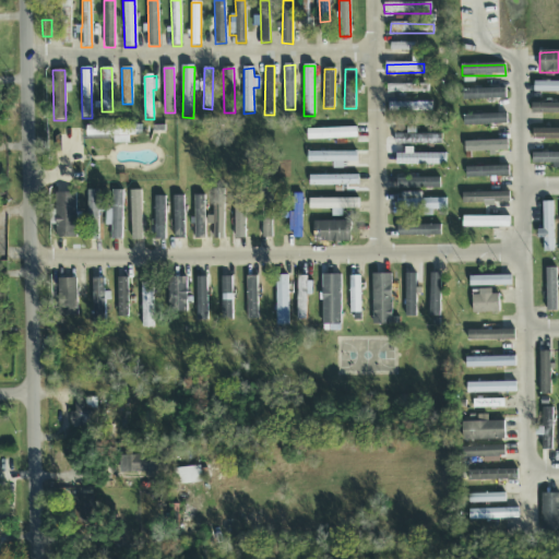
[(558,83),(534,83),(534,93),(558,93),(558,83)]
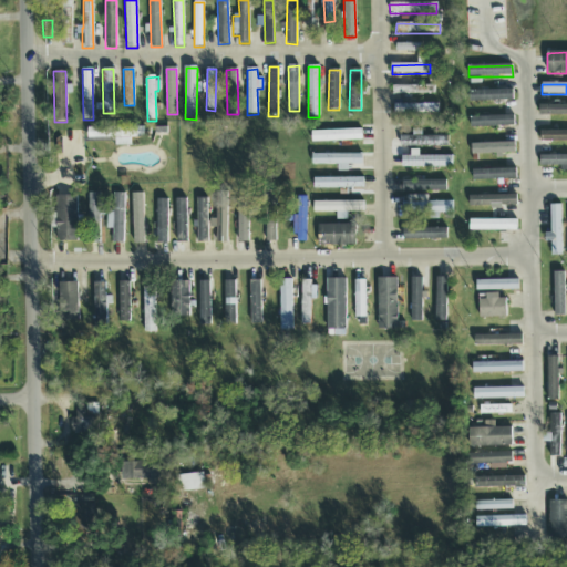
[(434,95),(434,86),(394,86),(394,95),(434,95)]
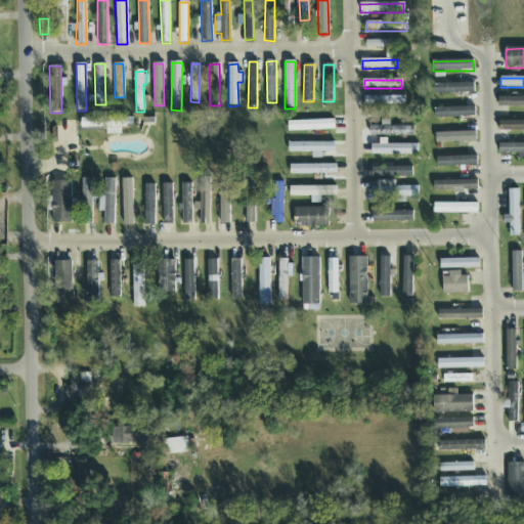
[(474,84),(434,85),(434,94),(474,93),(474,84)]
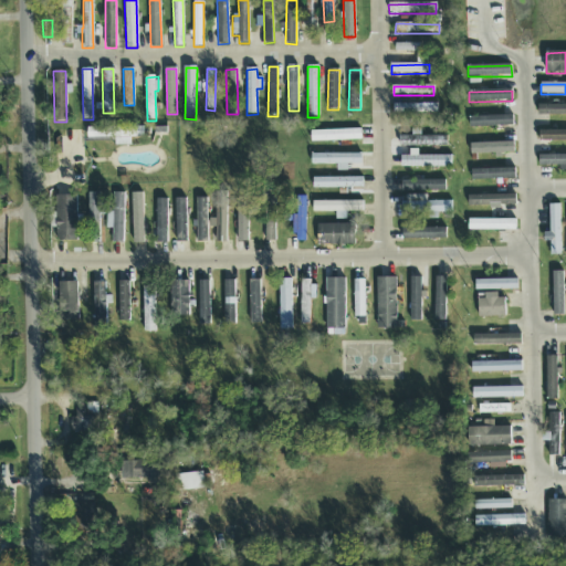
[(437,104),(394,105),(394,114),(437,114),(437,104)]
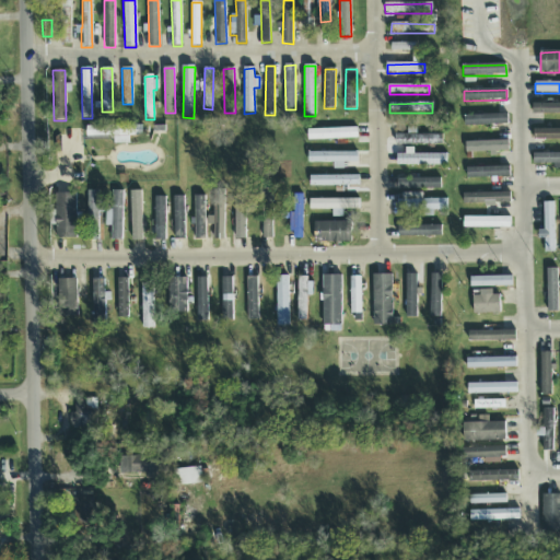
[(559,104),(534,105),(534,115),(559,114),(559,104)]
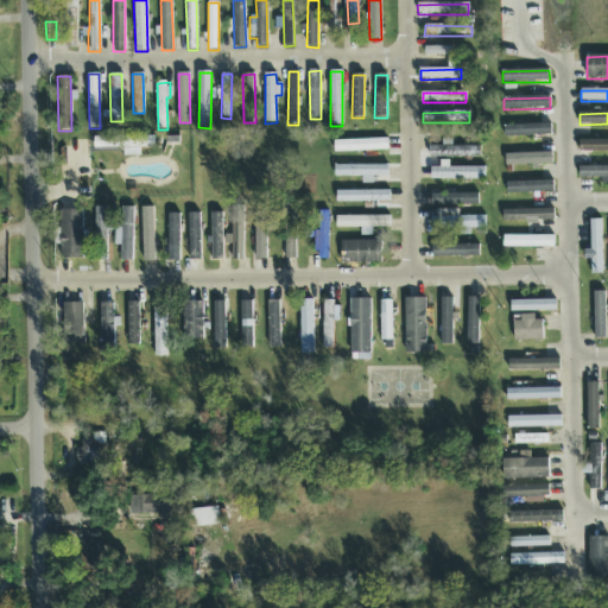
[(551,125),(505,126),(505,138),(551,137),(551,125)]
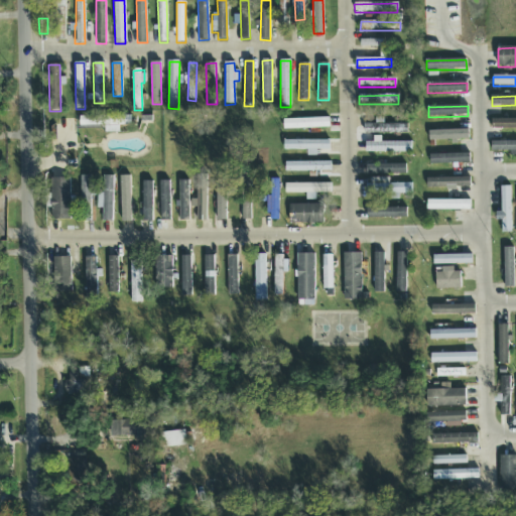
[(131,116),(80,117),(80,126),(105,126),(105,133),(120,132),(119,126),(131,126),(131,116)]
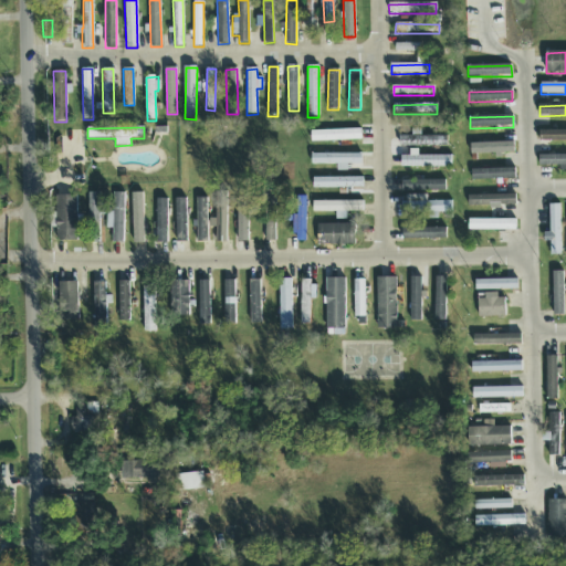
[(362,130),(312,132),(312,142),(362,140),(362,130)]
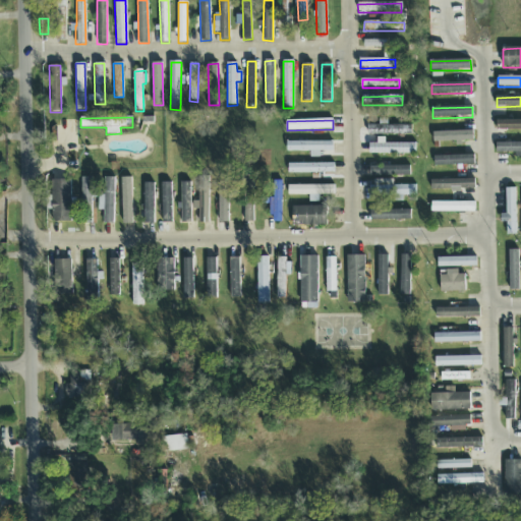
[(520,130),(520,120),(497,121),(497,131),(520,130)]
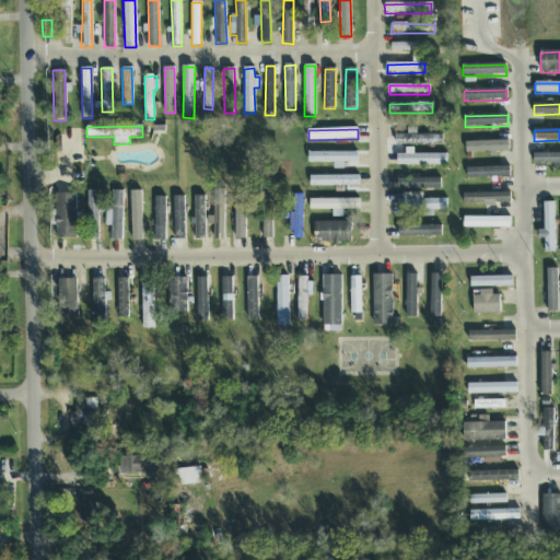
[(396,146),(433,146),(434,136),(396,136),(396,146)]
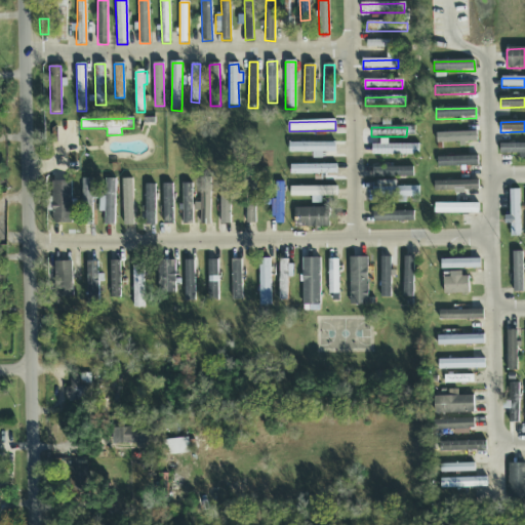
[(478,142),(477,133),(437,134),(437,144),(478,142)]
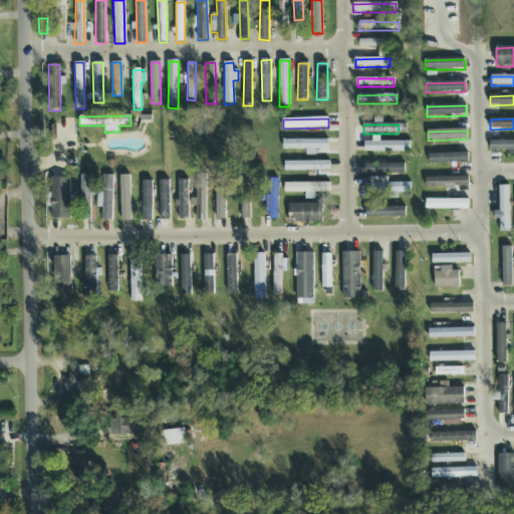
[(410,143),(379,142),(380,137),(371,137),(371,143),(364,143),(364,153),(410,153),(410,143)]
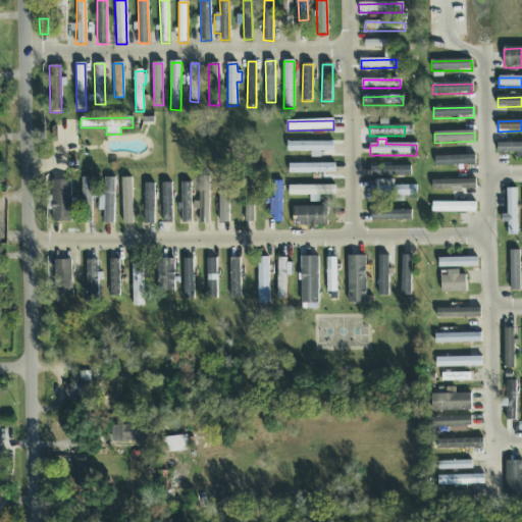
[(288,143),(288,152),(311,152),(311,158),(321,158),(321,152),(333,152),(333,143),(288,143)]
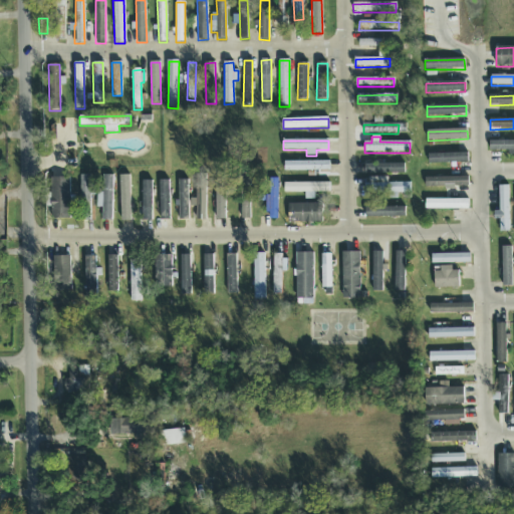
[(513,141),(490,142),(490,152),(509,152),(509,156),(513,155),(513,141)]
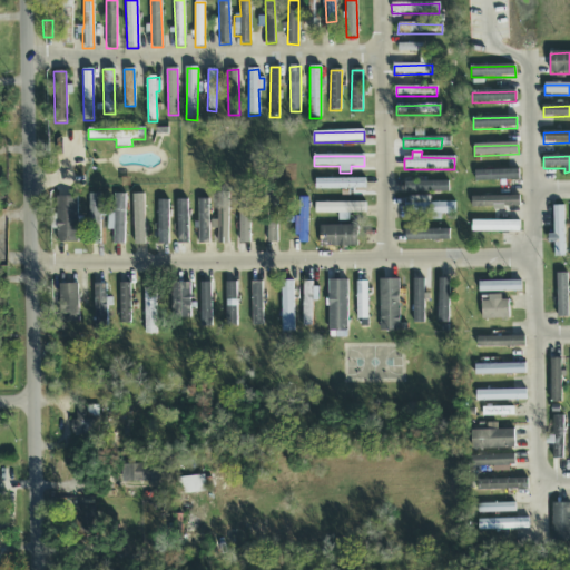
[(474,172),(475,183),(519,180),(519,170),(474,172)]
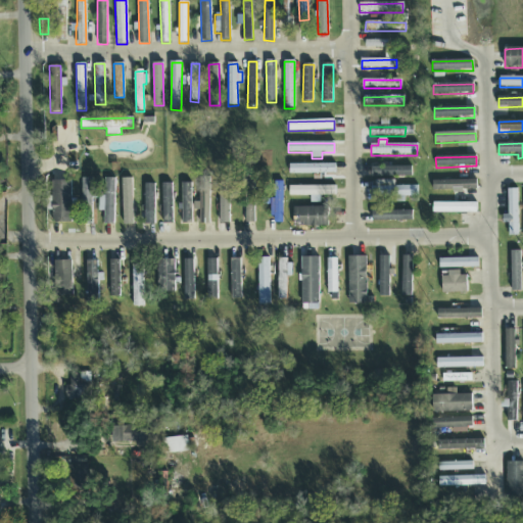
[(336,174),(335,164),(289,165),(290,175),(336,174)]
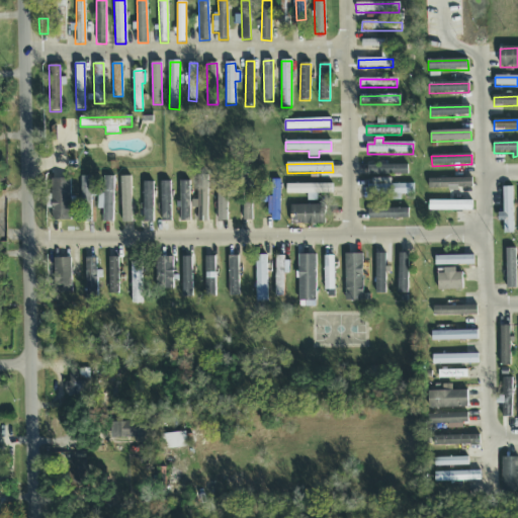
[(367,166),(367,176),(408,175),(408,165),(367,166)]
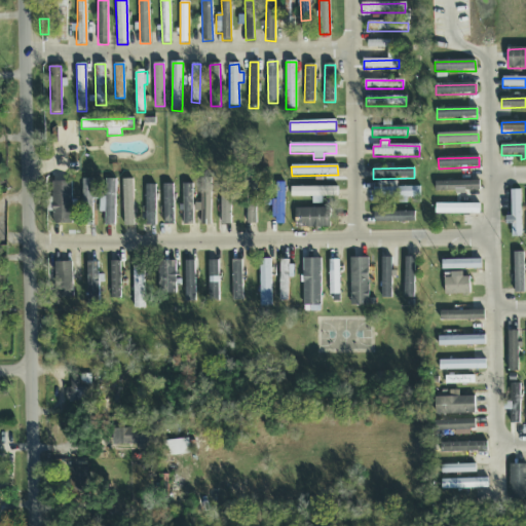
[(256,178),(248,178),(248,198),(256,198),(256,178)]
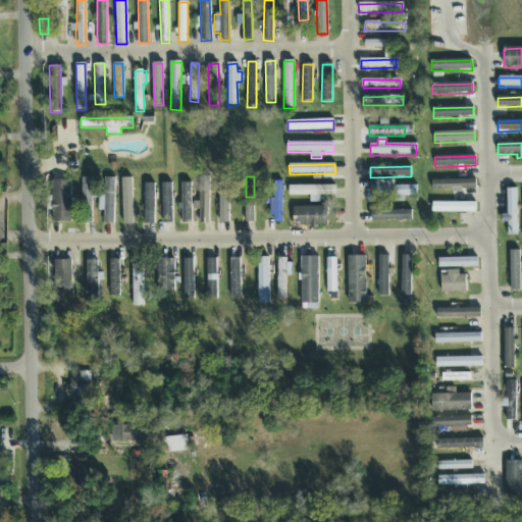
[(104,224),(113,224),(114,178),(104,177),(104,196),(99,196),(98,211),(104,211),(104,224)]
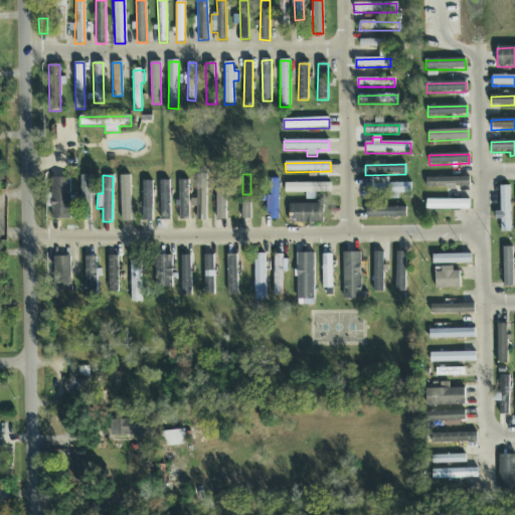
[(90,176),(79,176),(80,221),(91,221),(90,196),(96,195),(96,185),(90,185),(90,176)]
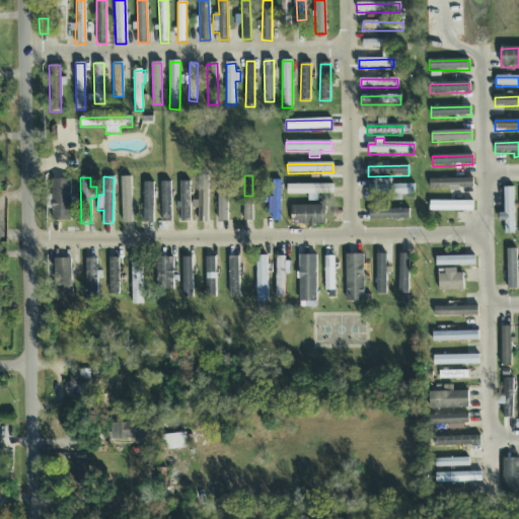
[(122,223),(132,223),(131,177),(121,177),(122,223)]
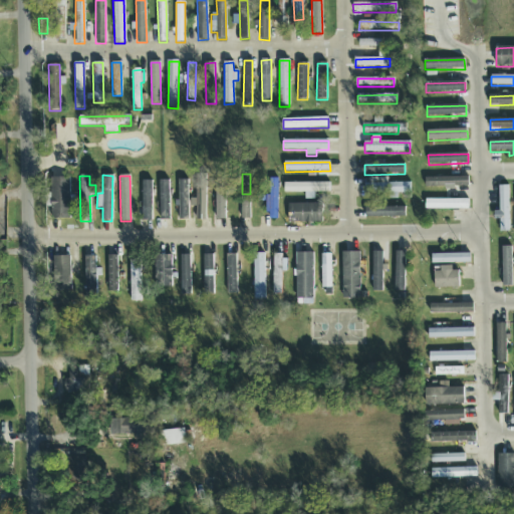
[(191,207),(197,207),(197,221),(206,221),(207,176),(197,176),(197,200),(191,200),(191,207)]
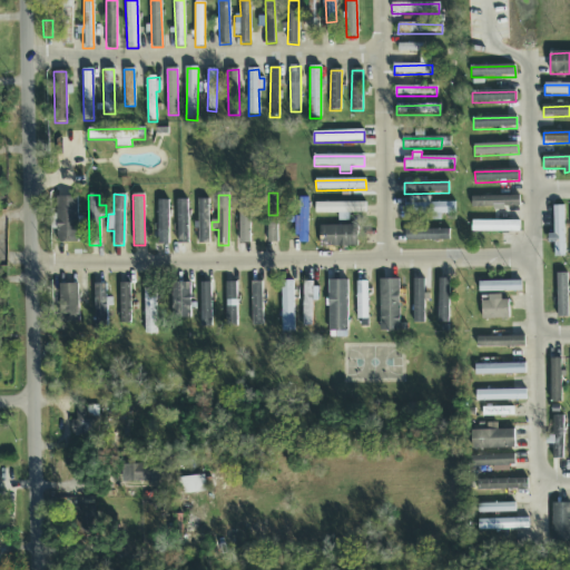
[(519,196),(471,197),(472,208),(520,208),(519,196)]
